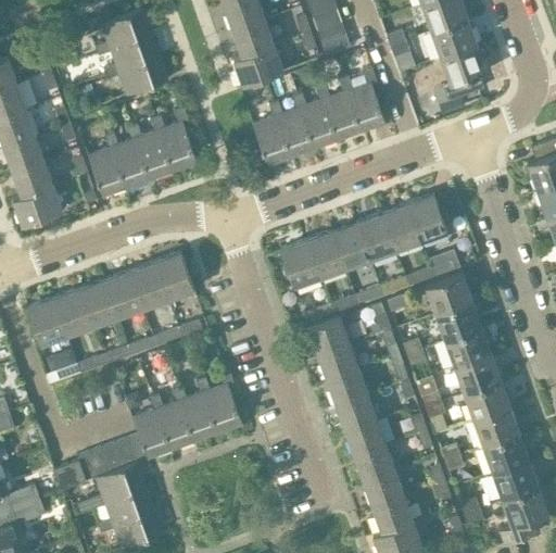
[(234,30),(265,20),(258,0),(239,0),(224,5),(234,30)]
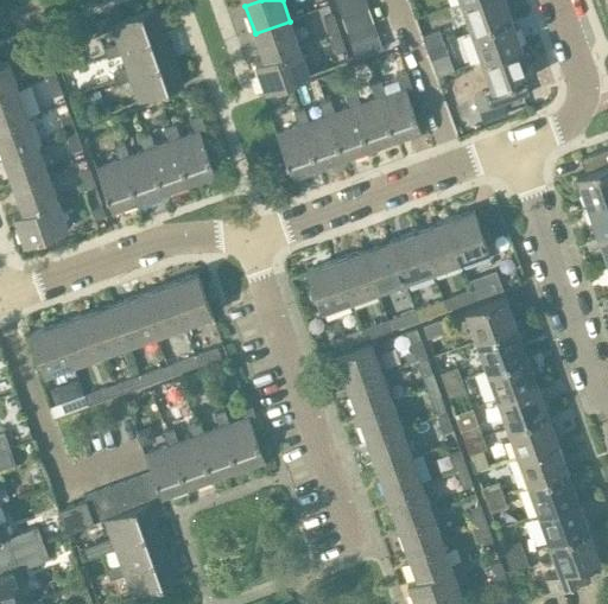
[(365,0),(354,0),(336,7),(342,20),(368,11),(365,0)]
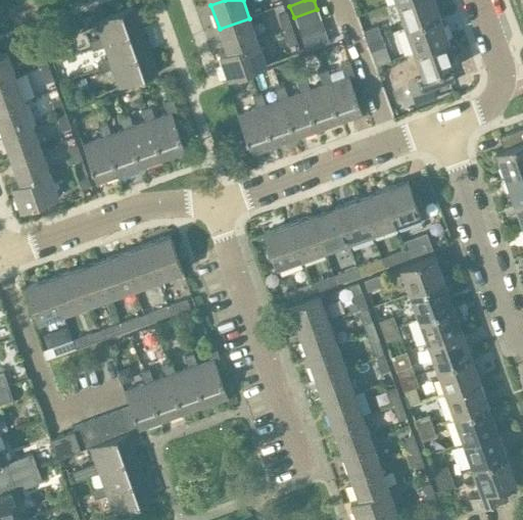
[(405,30),(439,17),(433,0),(407,0),(395,4),(405,30)]
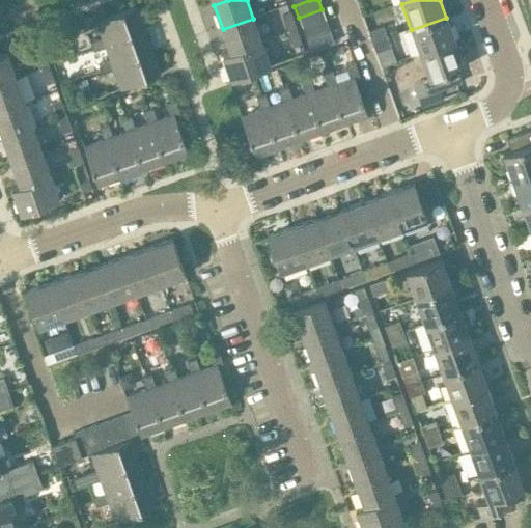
[(104,46),(144,32),(136,9),(98,23),(96,17),(83,22),(86,31),(98,27),(102,40),(104,46)]
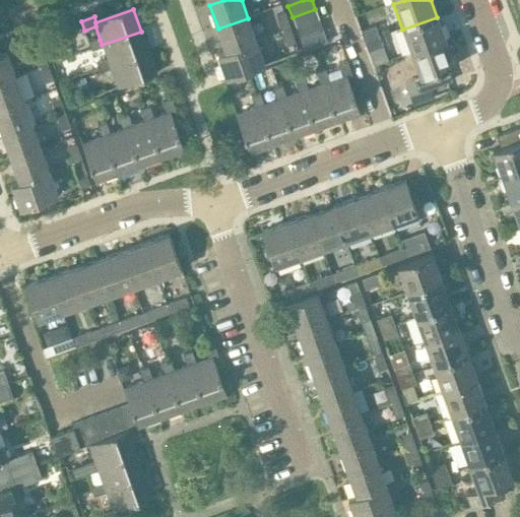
[(315,9),(293,17),(296,28),(319,20),(315,9)]
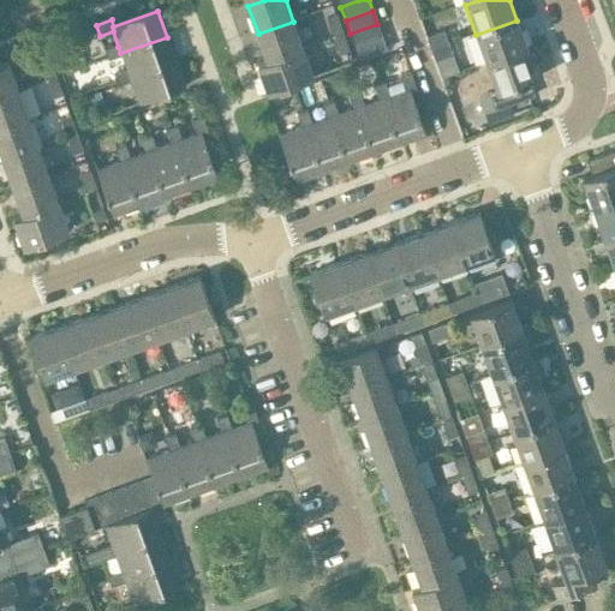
[(333,40),(344,35),(336,17),(327,22),(333,40)]
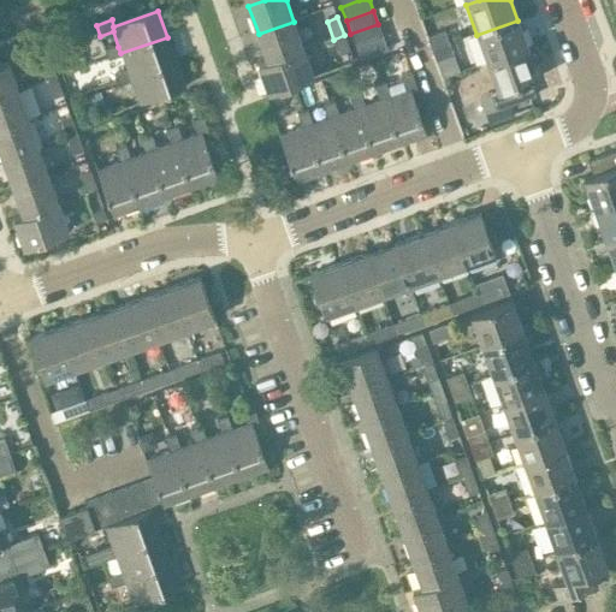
[(487,64),(528,49),(517,21),(477,35),(487,64)]
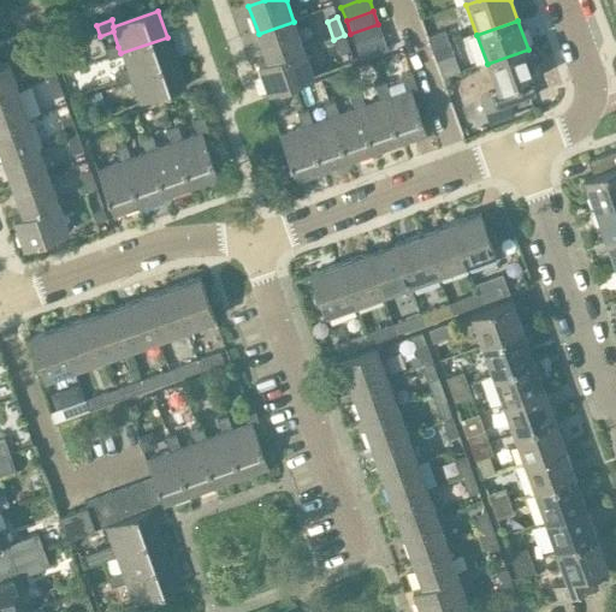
[(294,22),(259,34),(268,61),(268,63),(304,49),(294,22)]
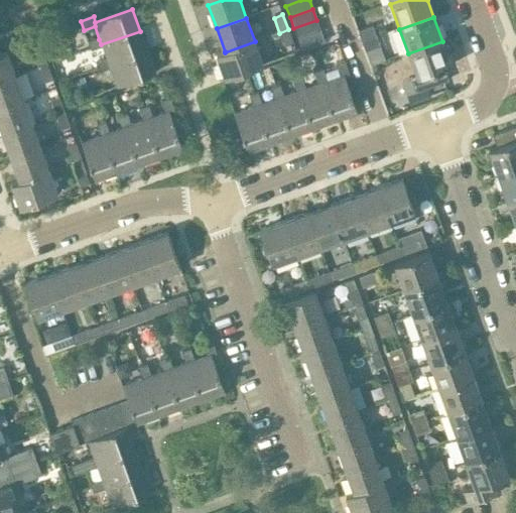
[(316,20),(293,28),(297,40),(320,32),(316,20)]
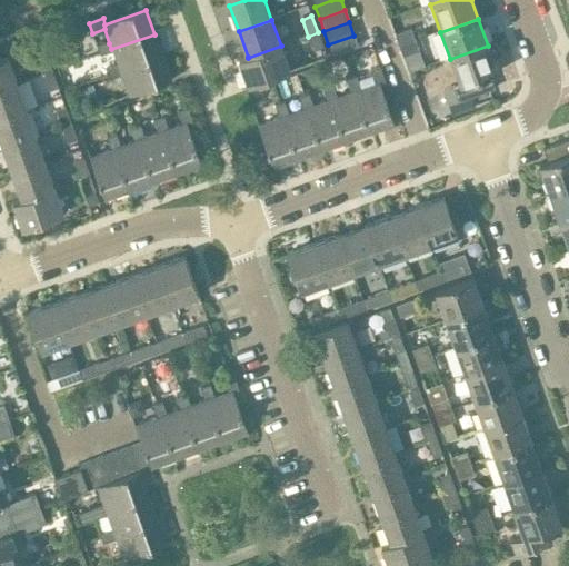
[(399,47),(415,41),(411,30),(395,36),(399,47)]
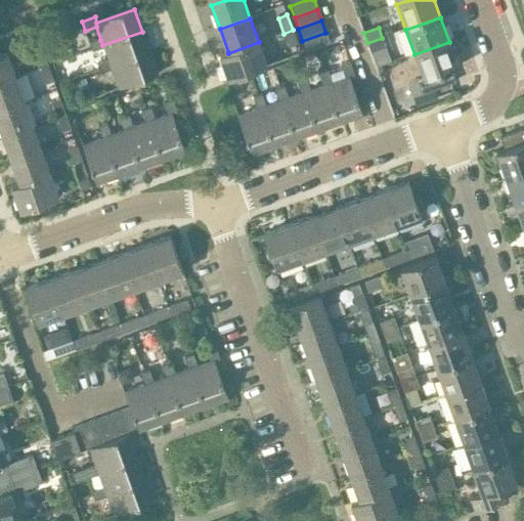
[(293,30),(284,34),(289,48),(298,45),(293,30)]
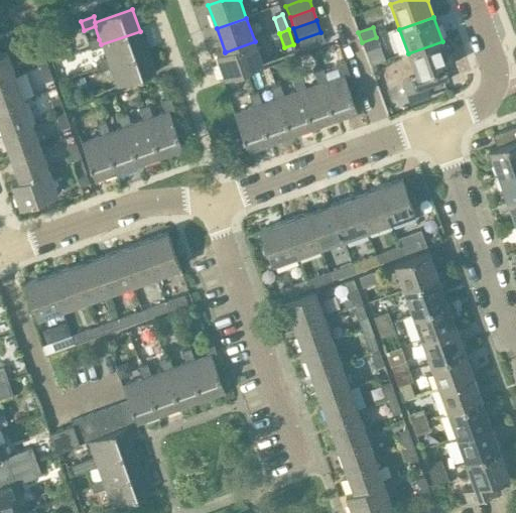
[(101,44),(99,39),(88,43),(91,51),(102,47),(107,60),(109,67),(148,52),(140,31),(101,44)]
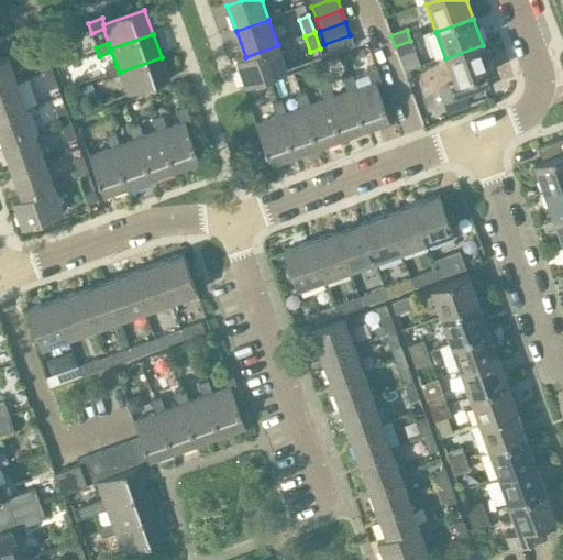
[(330,57),(355,48),(350,35),(324,44),(330,57)]
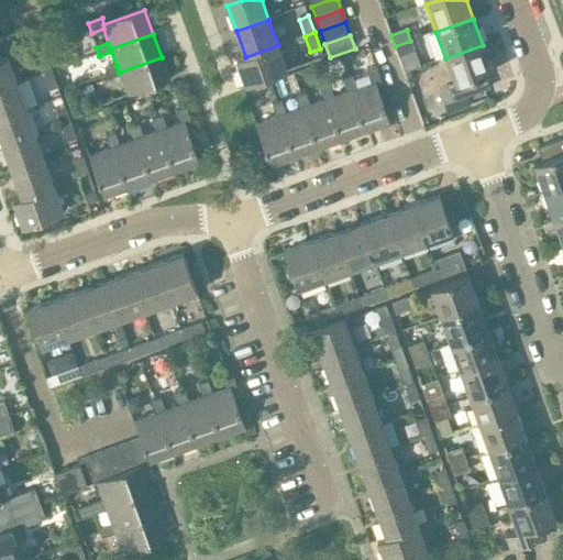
[(410,41),(395,46),(399,58),(415,52),(410,41)]
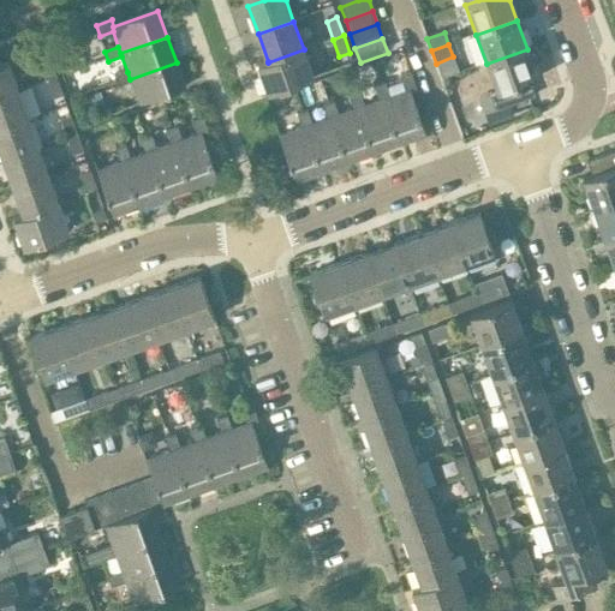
[(268,94),(314,78),(304,49),(268,63),(268,61),(258,65),(268,94)]
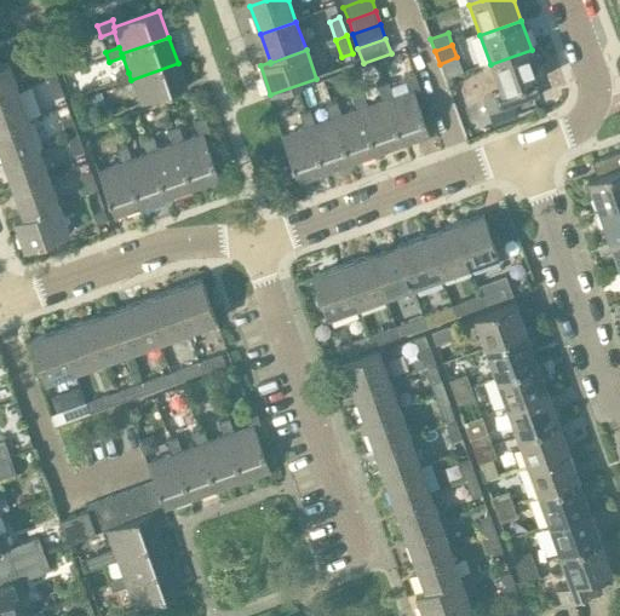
[(532,50),(491,64),(500,93),(493,97),(499,113),(514,108),(539,98),(534,84),(543,80),(532,50)]
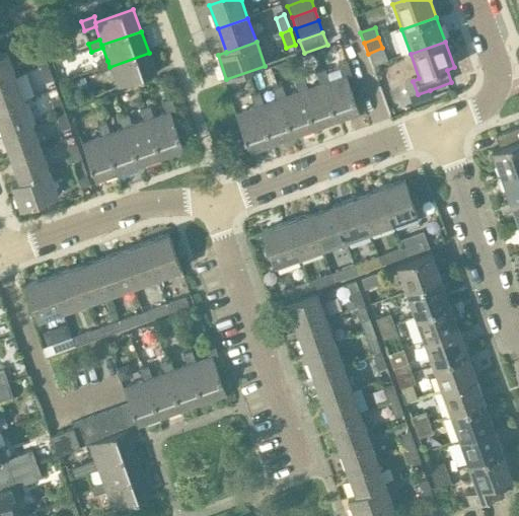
[(43,52),(33,55),(40,69),(48,66),(43,52)]
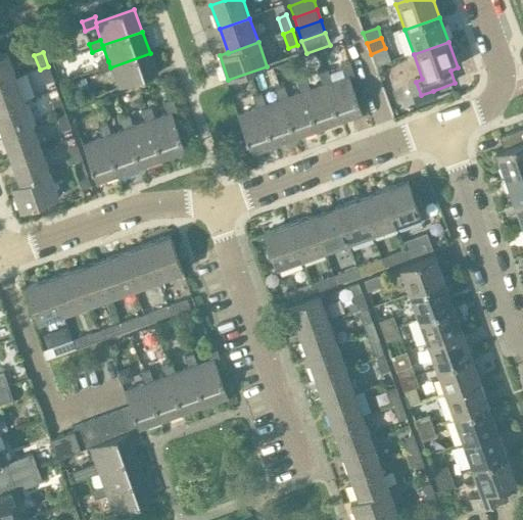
[(119,90),(157,76),(150,53),(110,67),(108,61),(97,65),(100,75),(111,71),(119,90)]
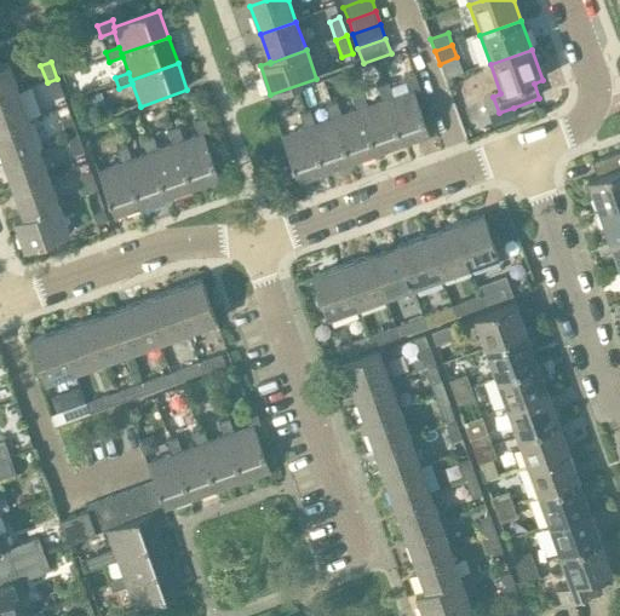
[(10,64),(0,67),(0,98),(19,92),(10,64)]
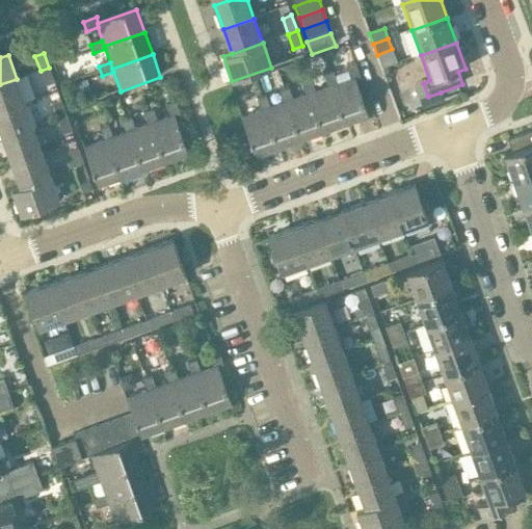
[(361,78),(355,64),(347,68),(350,79),(338,83),(331,85),(345,126),(369,117),(355,80),(361,78)]
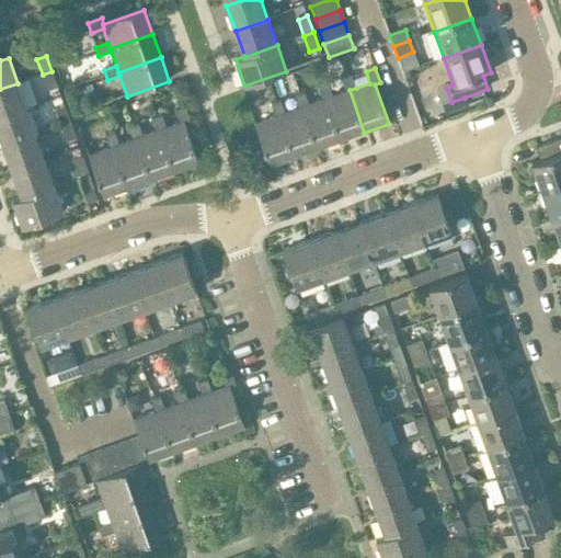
[(52,71),(43,75),(48,91),(57,88),(52,71)]
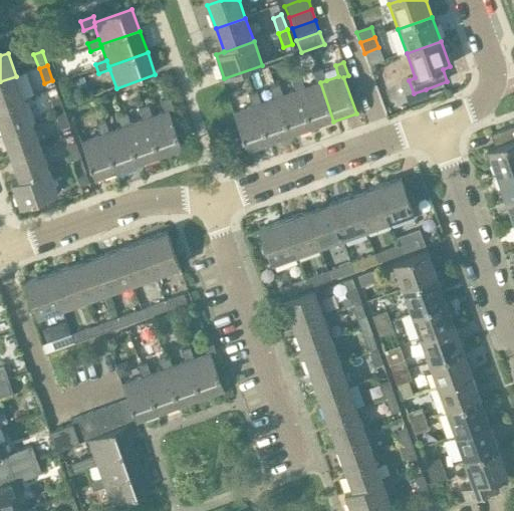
[(320,82),(326,80),(322,69),(312,73),(316,84),(304,88),(298,90),(312,130),(333,121),(320,82)]
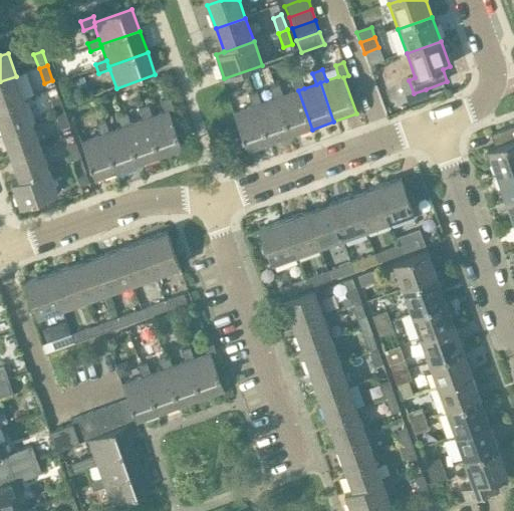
[(0,108),(24,100),(16,76),(0,82),(0,108)]
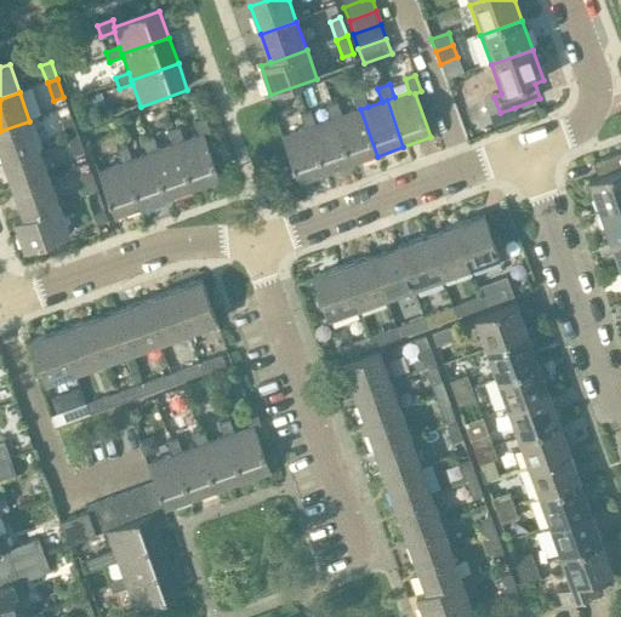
[(360,109),(368,107),(363,93),(352,98),(357,110),(342,116),(335,119),(352,165),(377,156),(360,109)]
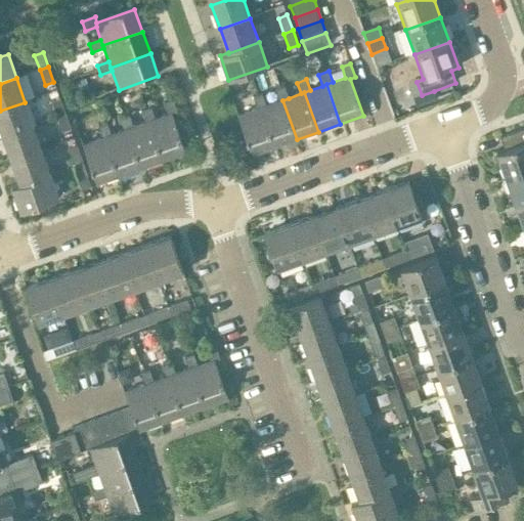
[(282,100),(289,98),(285,87),(275,90),(278,101),(266,105),(260,107),(274,147),(297,139),(282,100)]
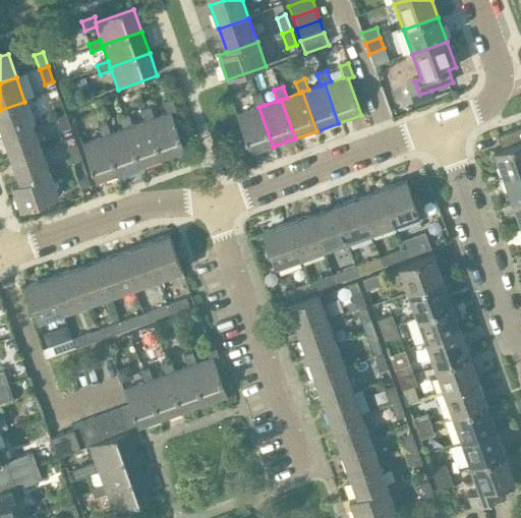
[(419,95),(410,98),(414,109),(436,101),(431,91),(419,95)]
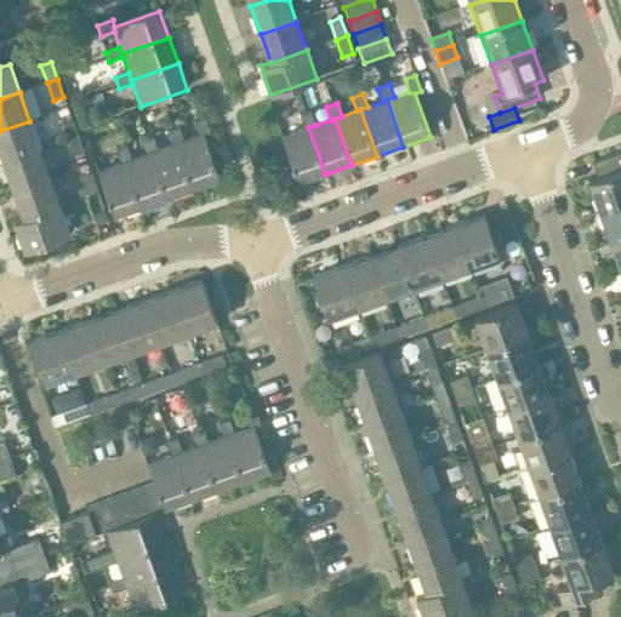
[(535,109),(524,114),(525,120),(527,120),(537,115),(535,109)]
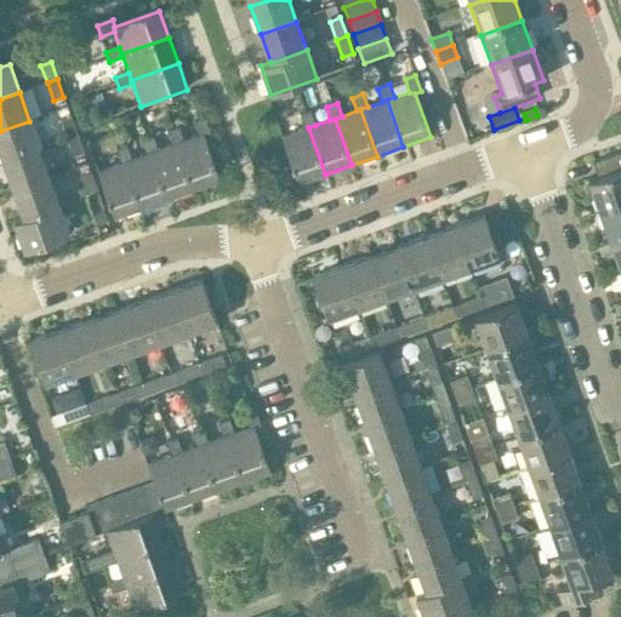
[(298,184),(300,184),(325,175),(308,127),(315,125),(311,113),(300,116),(305,130),(281,137),(298,184)]
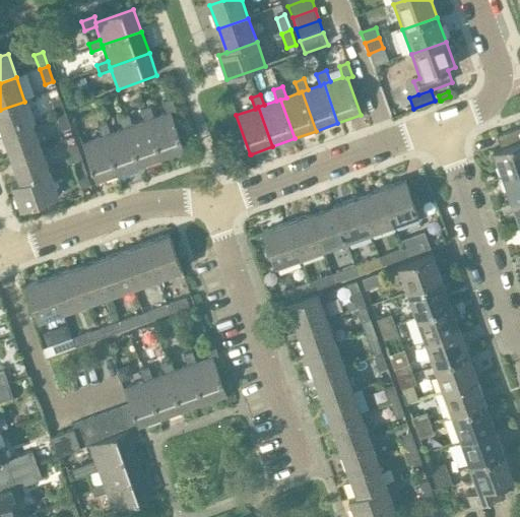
[(56,117),(65,114),(60,99),(51,102),(56,117)]
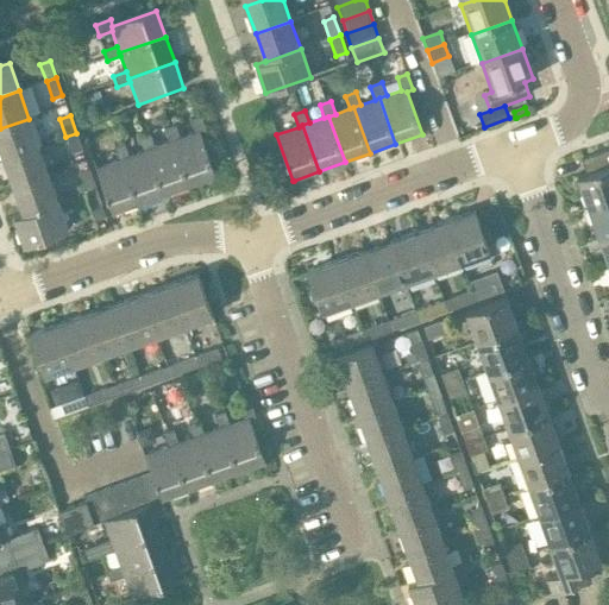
[(217,178),(201,134),(207,132),(201,117),(190,121),(195,133),(180,139),(174,142),(189,188),(217,178)]
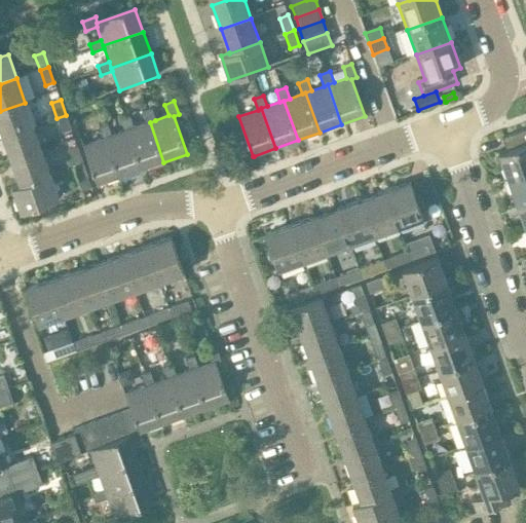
[(25,103),(0,111),(0,128),(3,138),(33,126),(25,103)]
